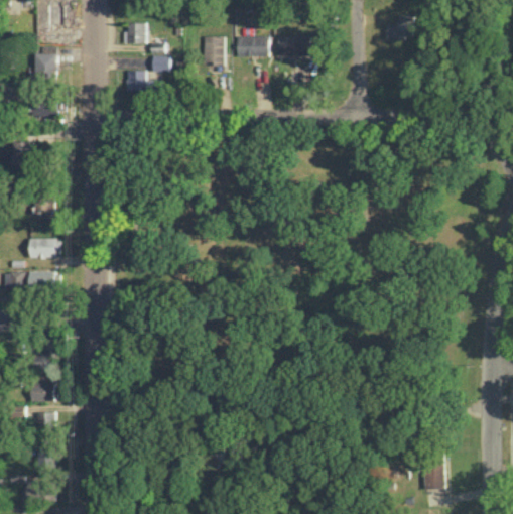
[(60,0),(43,0),(43,27),(65,27),(65,10),(60,10),(60,0)]
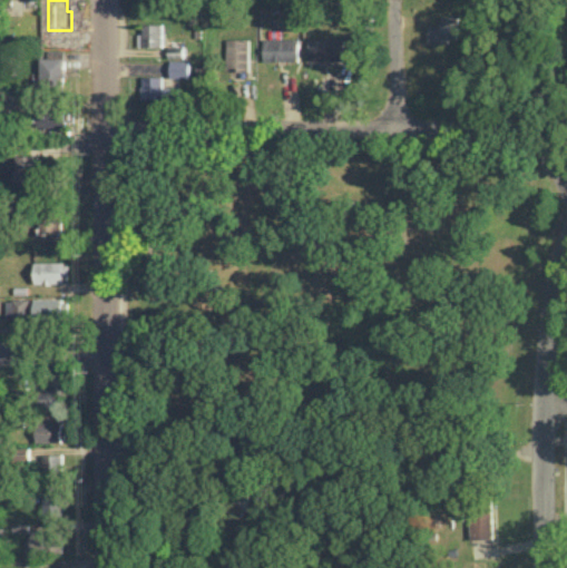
[(455,17),(437,17),(437,27),(423,27),(423,43),(453,45),(455,17)]
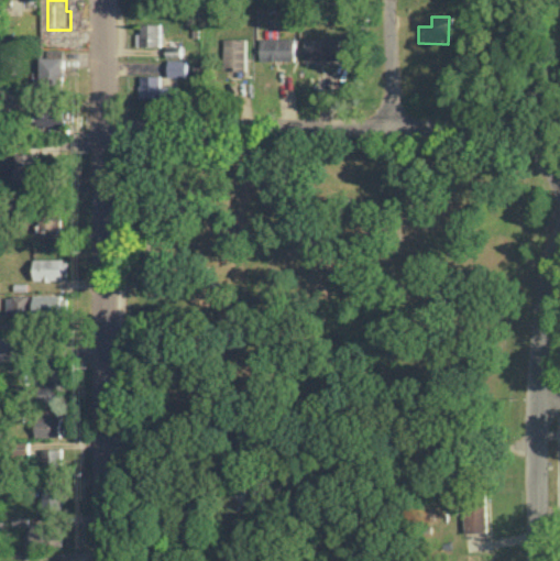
[(158,25),(138,24),(138,47),(158,47),(158,25)]
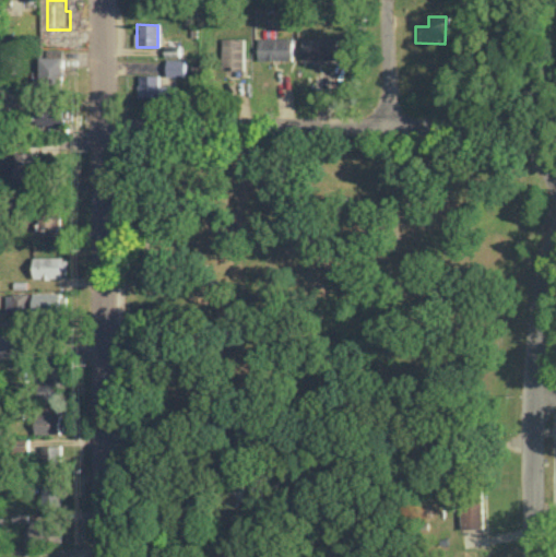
[(256,61),(290,61),(290,38),(255,39),(256,61)]
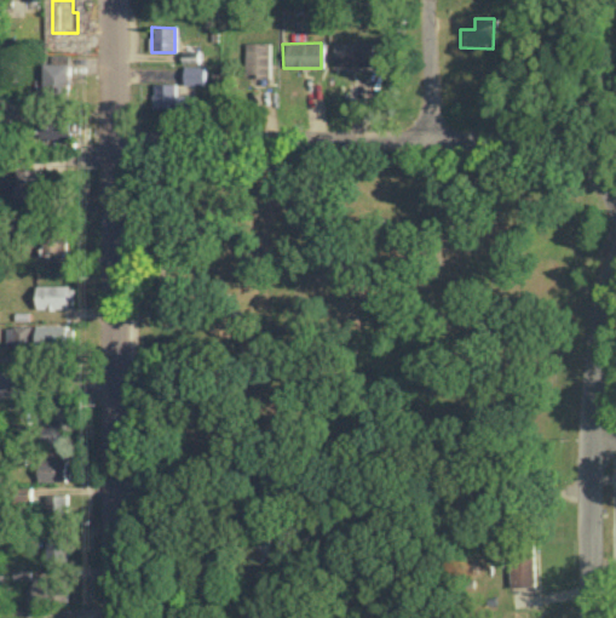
[(369,68),(369,43),(330,43),(330,68),(369,68)]
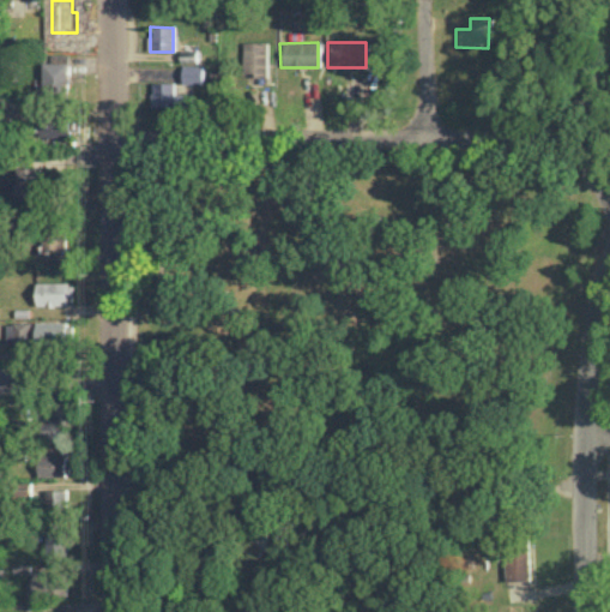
[(265,43),(241,43),(242,85),(265,84),(265,43)]
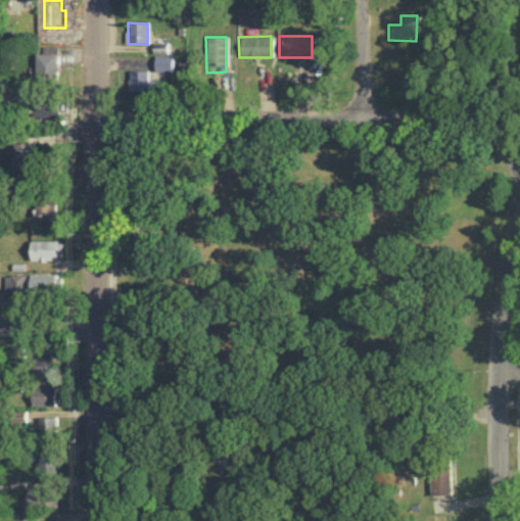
[(57,54),(35,54),(36,83),(57,82),(57,54)]
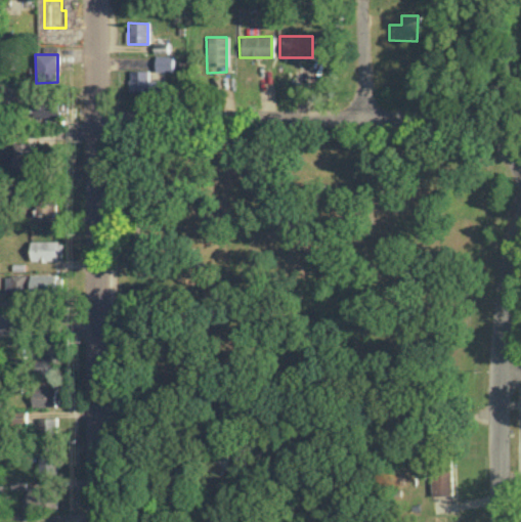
[(172,73),(172,57),(154,56),(154,73),(172,73)]
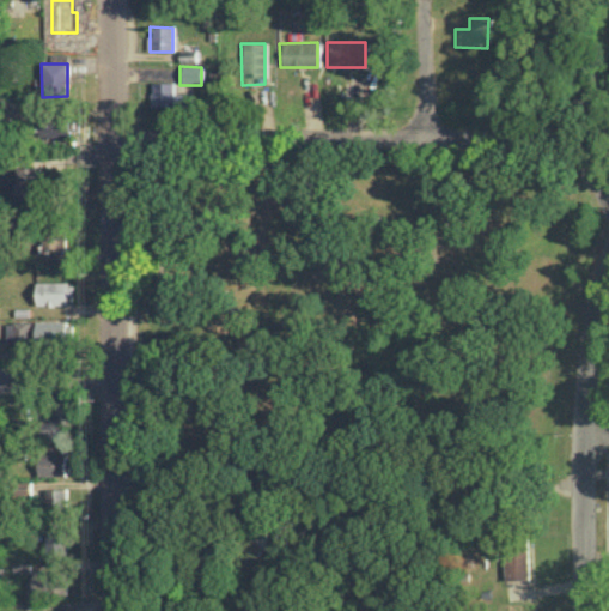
[(172,83),(150,84),(150,109),(192,108),(190,96),(172,96),(172,83)]
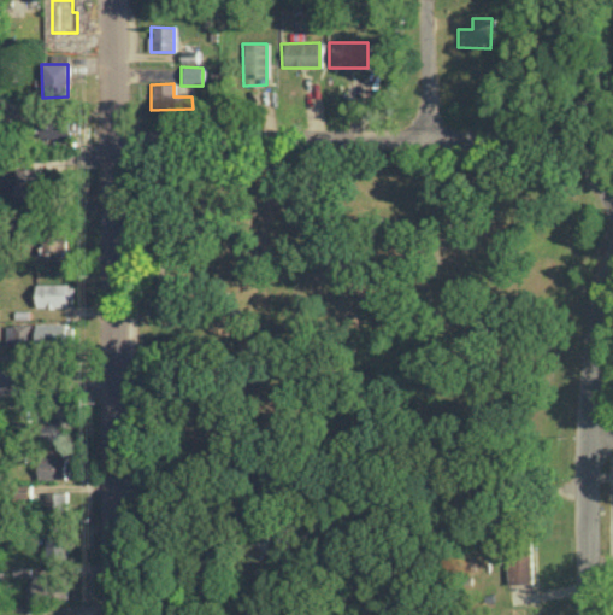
[(71,139),(70,117),(35,118),(36,140),(71,139)]
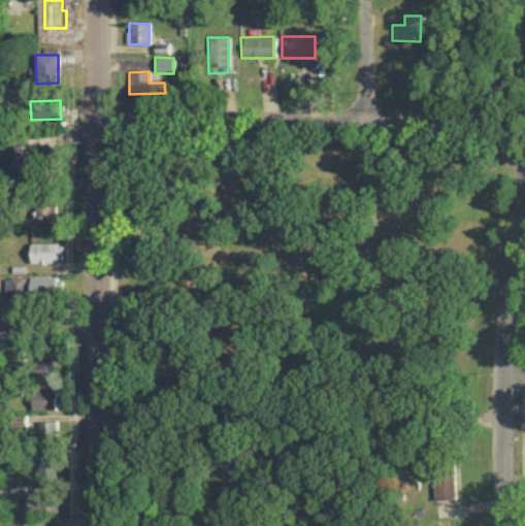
[(12,175),(33,175),(33,144),(11,144),(12,175)]
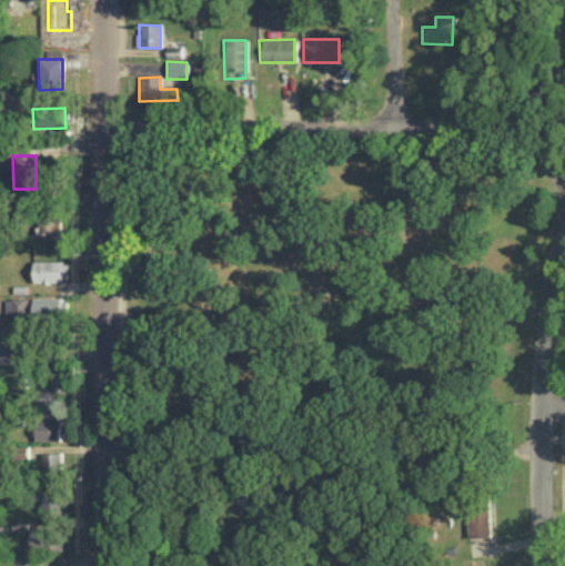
[(58,233),(59,216),(34,215),(33,233),(58,233)]
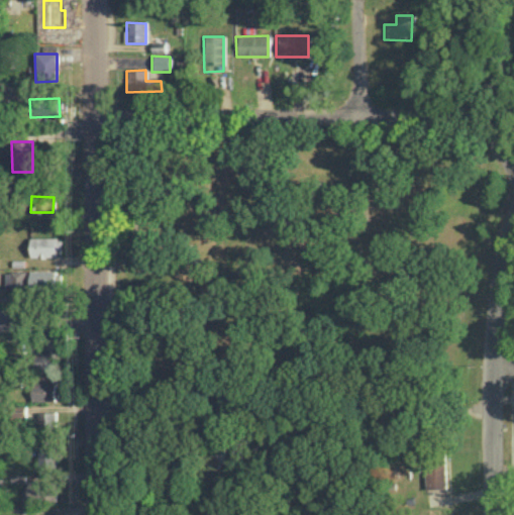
[(27,239),(28,258),(60,258),(59,239),(27,239)]
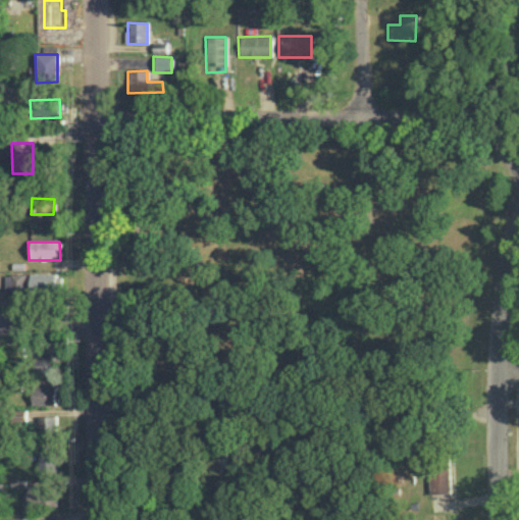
[(55,274),(29,274),(29,295),(55,295),(55,274)]
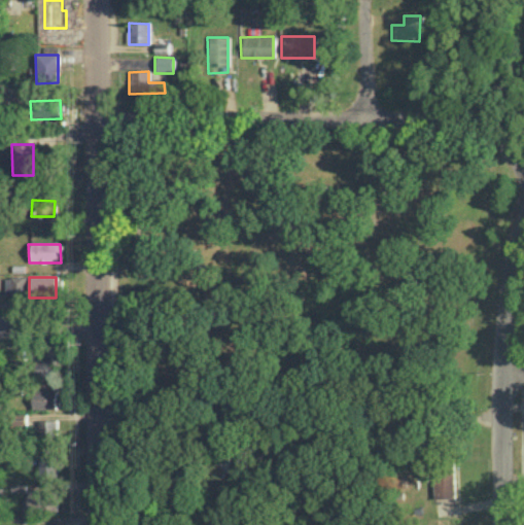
[(25,278),(2,278),(2,294),(25,295),(25,278)]
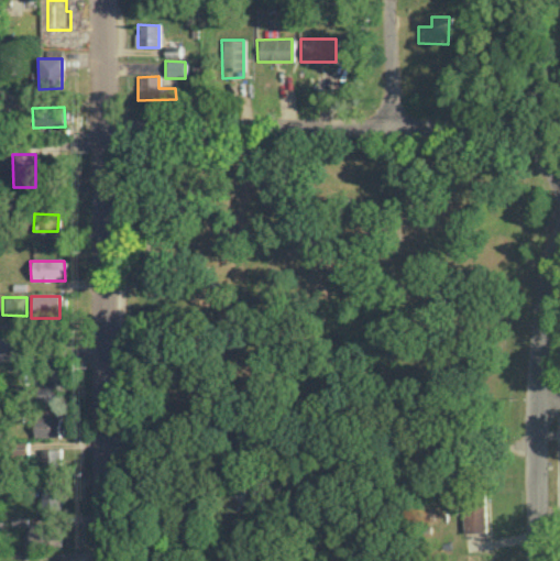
[(57,405),(57,385),(35,386),(35,405),(57,405)]
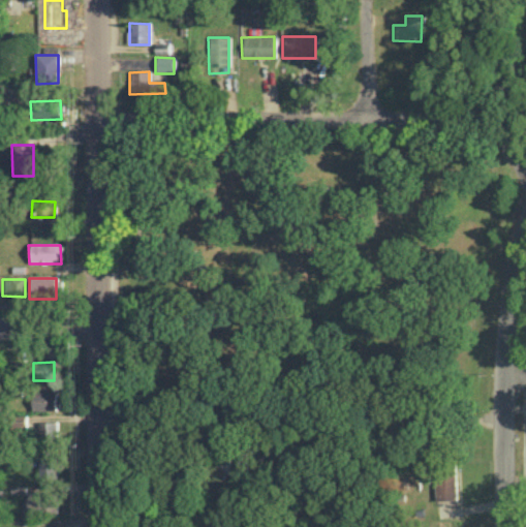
[(24,363),(11,363),(11,372),(25,371),(24,363)]
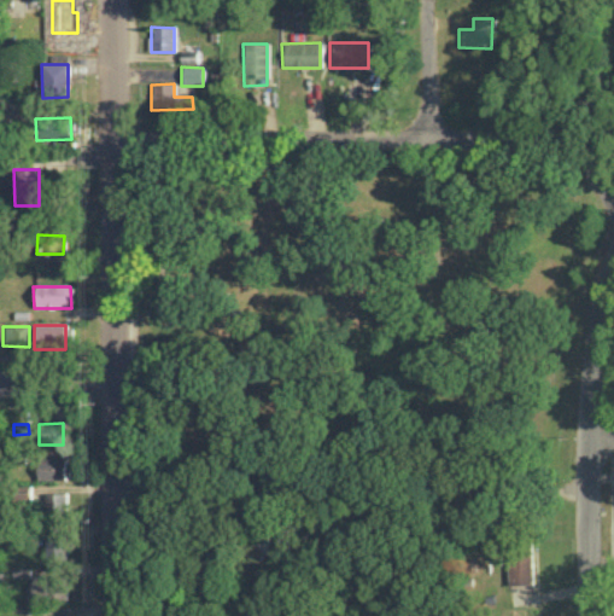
[(64,481),(64,460),(35,460),(35,482),(64,481)]
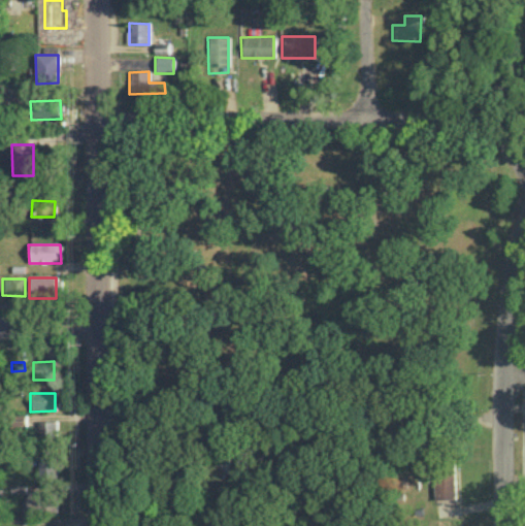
[(55,422),(36,422),(36,442),(55,442),(55,422)]
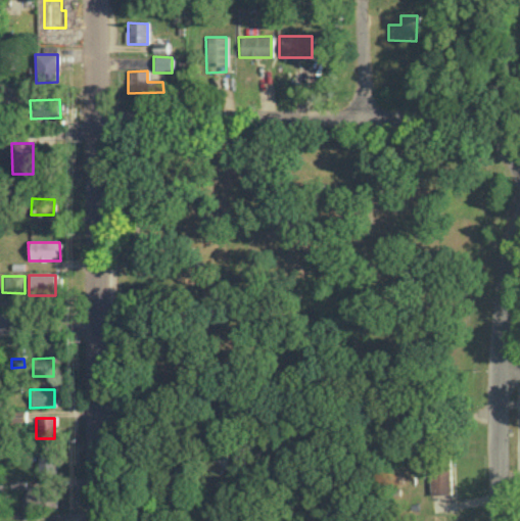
[(55,453),(37,453),(37,473),(55,473),(55,453)]
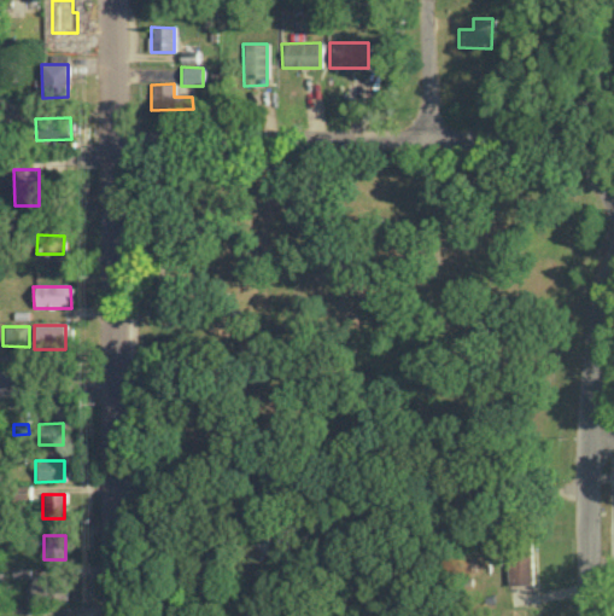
[(506,556),(507,587),(531,586),(530,556),(506,556)]
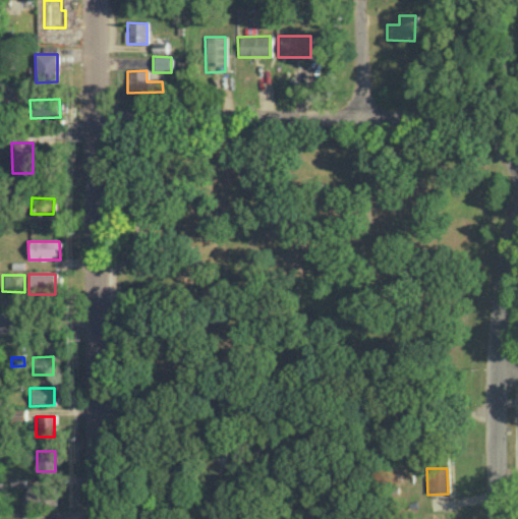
[(9,488),(22,488),(23,478),(9,477),(9,488)]
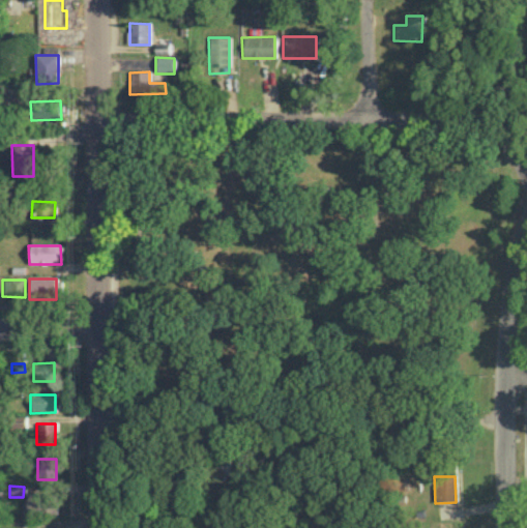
[(26,494),(26,515),(56,516),(56,495),(26,494)]
